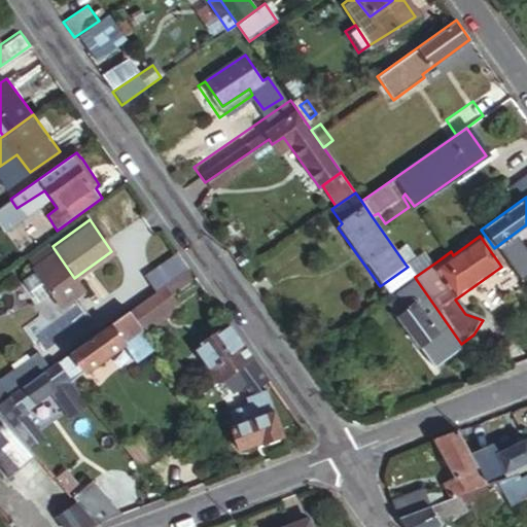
[(74,278),(54,248),(30,264),(57,304),(81,286),(74,278)]
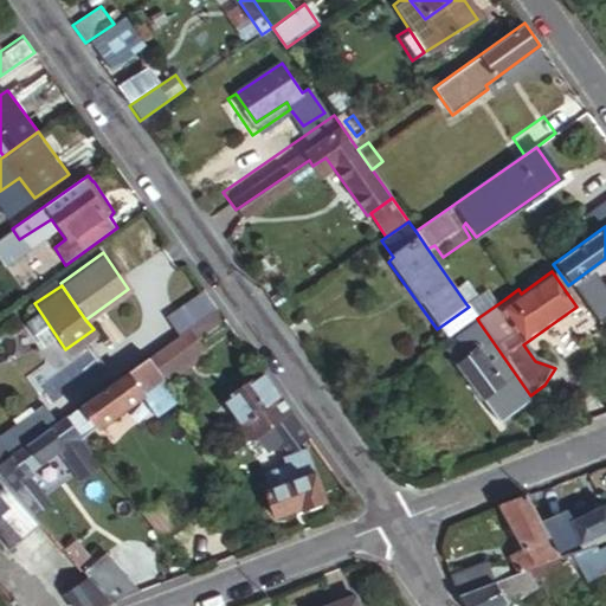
[(469,307),(477,318),(504,300),(495,285),(466,304),(469,307)]
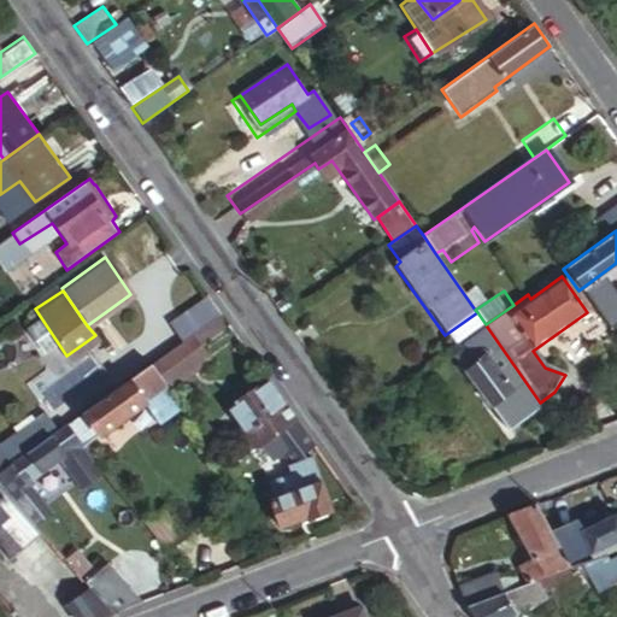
[(219,313),(221,312),(207,294),(176,317),(189,334),(219,313)]
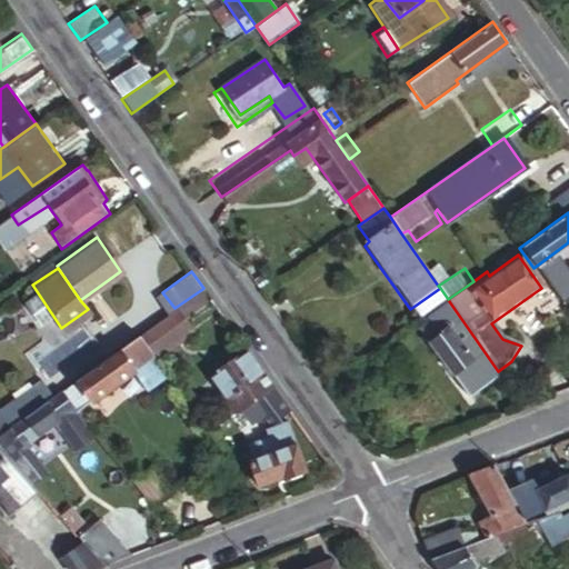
[(440,288),(410,309),(418,320),(448,299),(440,288)]
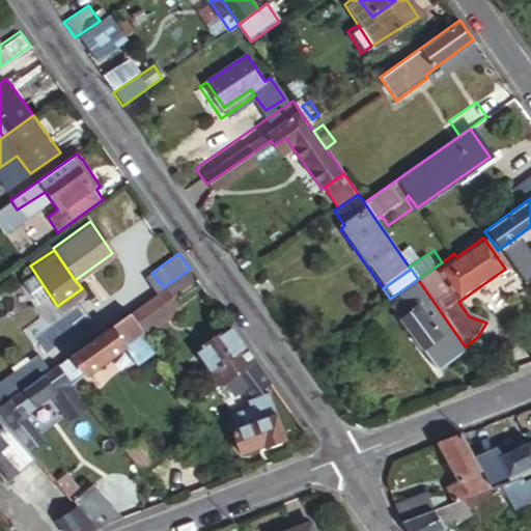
[(192,283),(189,270),(163,287),(170,298),(173,296),(192,283)]
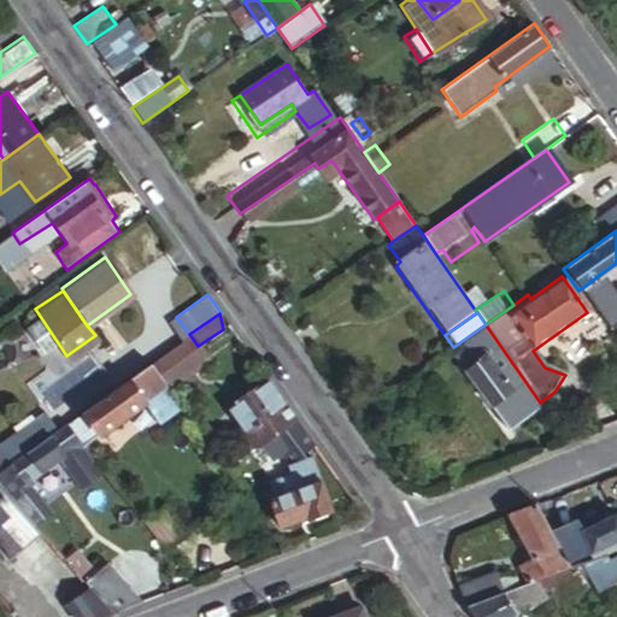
[(509,434),(545,407),(540,403),(487,327),(450,354),(509,434)]
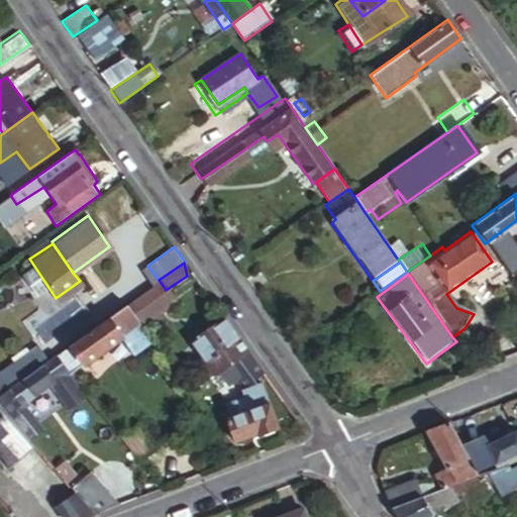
[(156,304),(172,293),(169,288),(166,290),(159,280),(145,289),(156,304)]
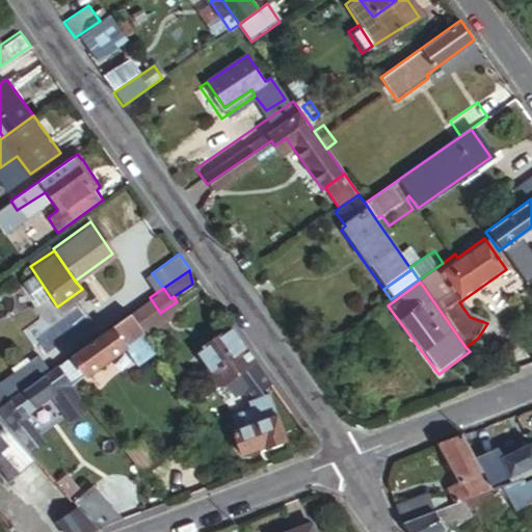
[(142,331),(163,316),(160,313),(150,297),(129,312),(142,331)]
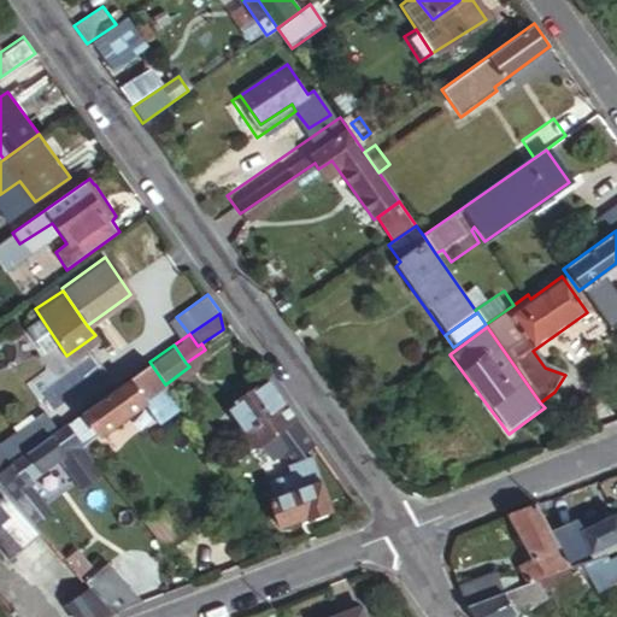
[(205,350),(186,363),(189,366),(209,353),(205,350)]
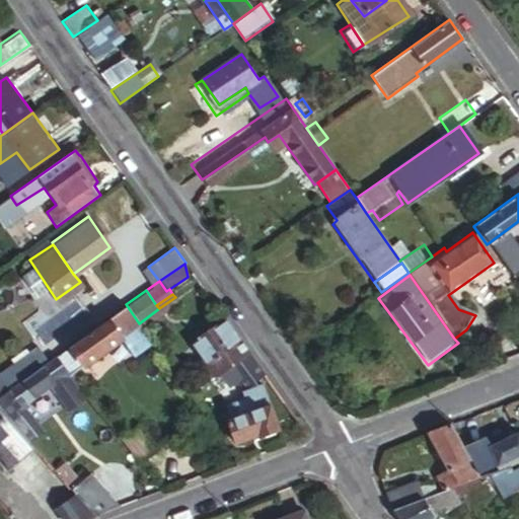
[(80,363),(139,323),(126,304),(95,325),(54,355),(66,370),(79,361),(80,363)]
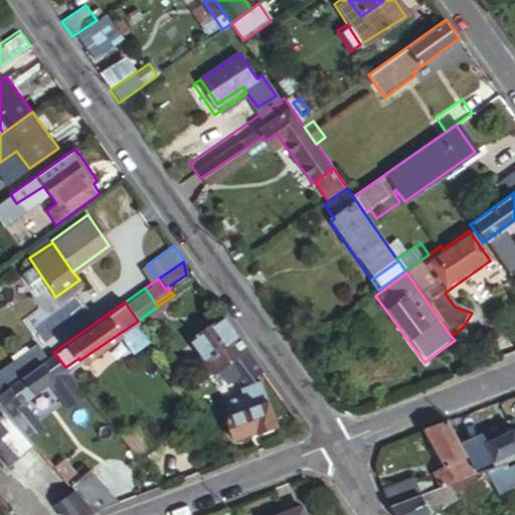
[(217,371),(246,349),(223,316),(208,326),(204,323),(199,327),(201,331),(190,339),(203,358),(214,373),(217,371)]
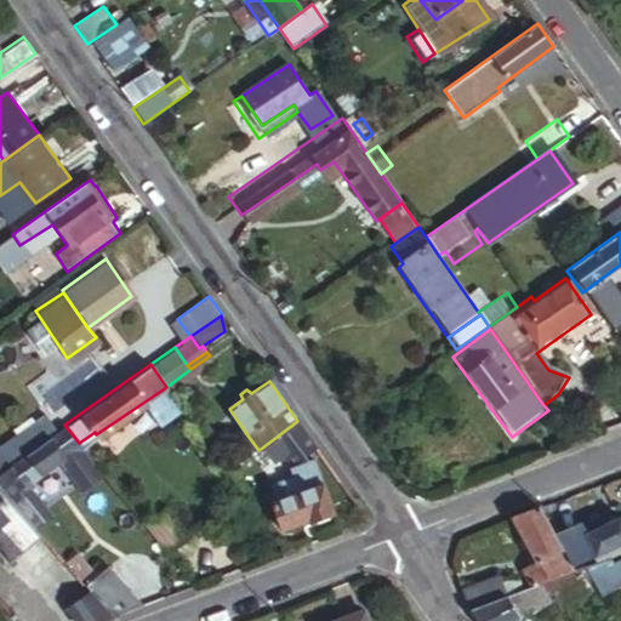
[(297,421),(262,448),(273,462),(283,456),(288,462),(291,469),(290,469),(292,477),(271,485),(277,503),(272,505),(272,506),(268,508),(280,536),(303,527),(308,529),(329,522),(331,517),(334,516),(313,469),(325,461),(297,421)]
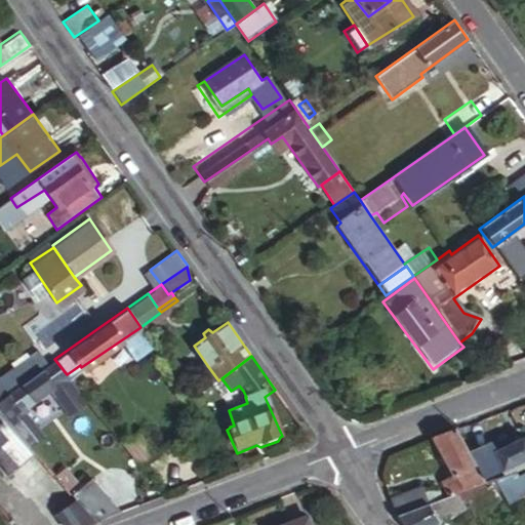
[(67,374),(54,359),(0,397),(0,416),(26,446),(41,435),(24,410),(21,412),(18,408),(67,374)]
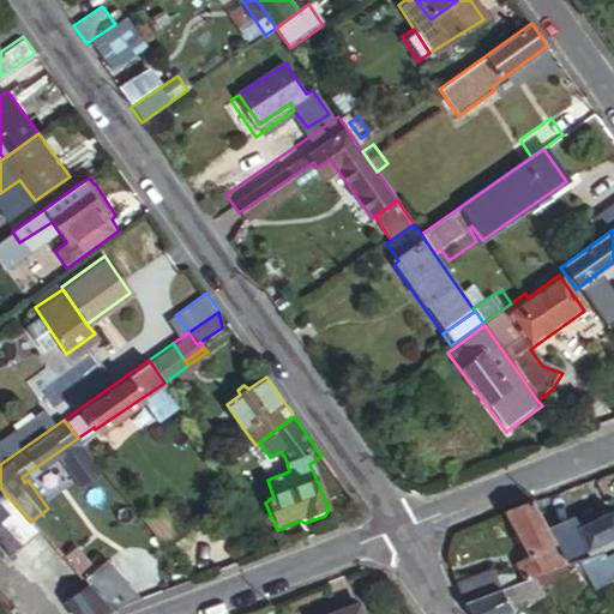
[(256,445),(242,427),(230,437),(244,455),(256,445)]
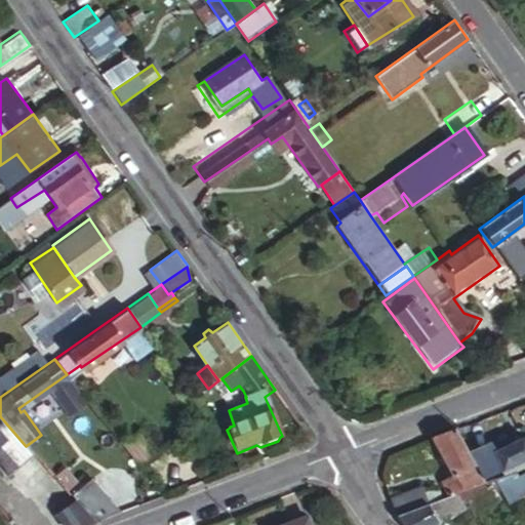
[(26,446),(0,416),(0,471),(4,476),(31,452),(26,446)]
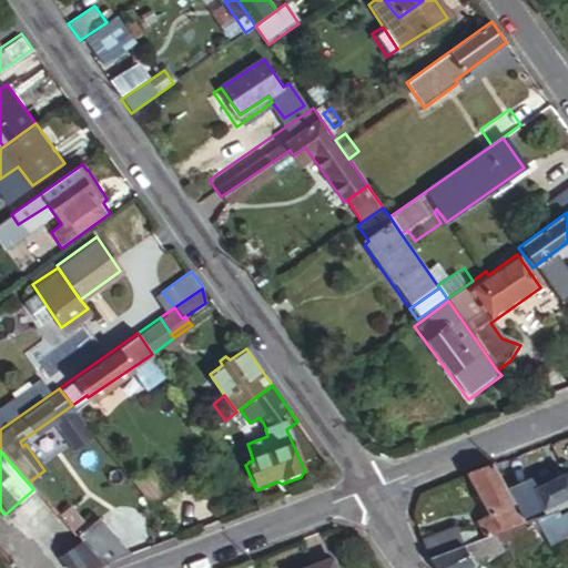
[(494,536),(528,524),(510,497),(490,466),(467,475),(492,517),(480,524),(486,538),(494,536)]
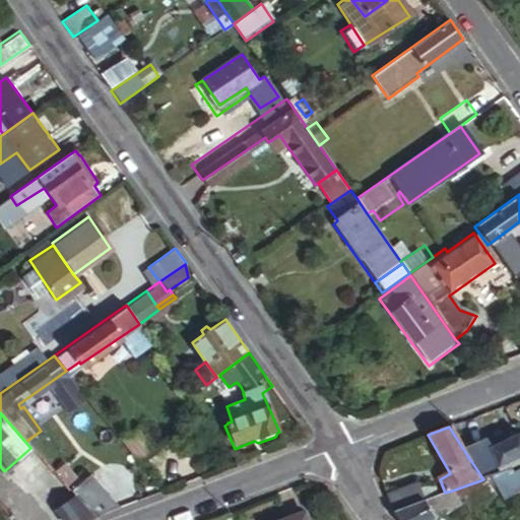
[(519,437),(492,449),(491,446),(475,452),(483,473),(519,459),(519,437)]
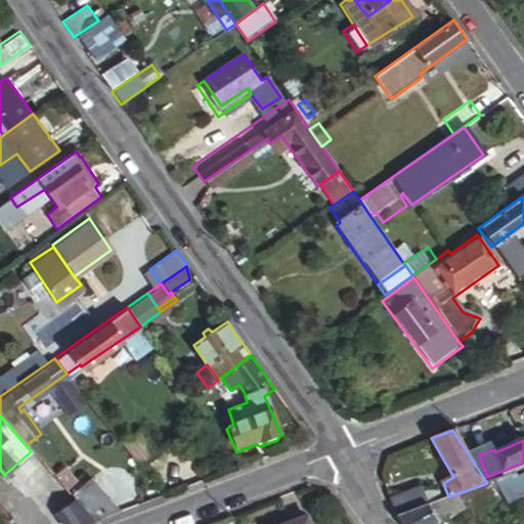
[(487,483),(489,483),(493,481),(496,480),(510,476),(523,471),(523,463),(487,477),(479,455),(471,459),(487,483)]
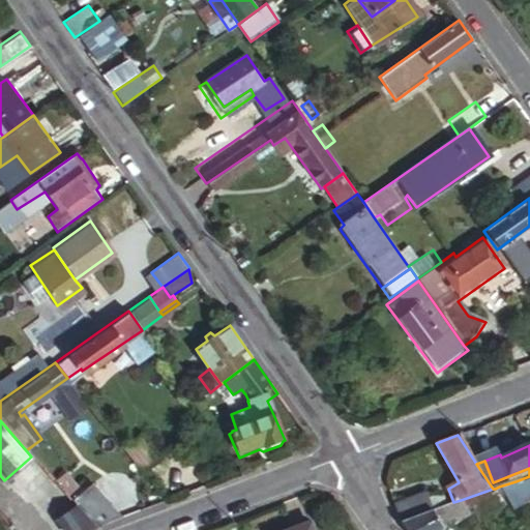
[(520,491),(516,481),(502,486),(499,487),(502,497),(520,491)]
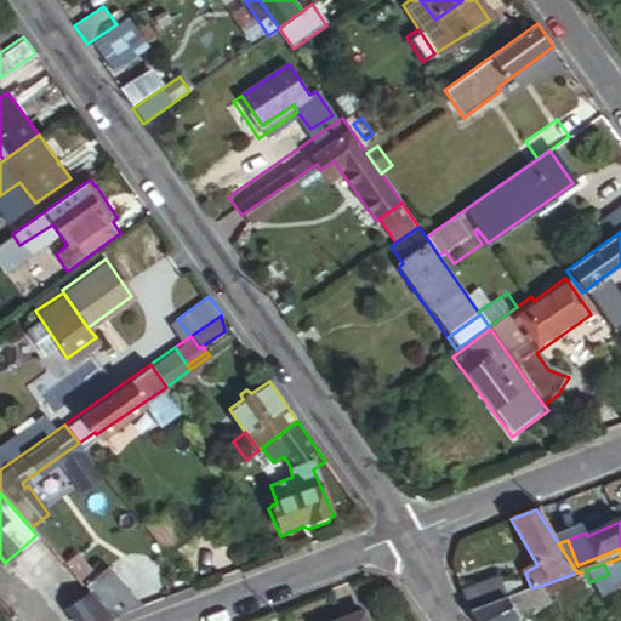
[(107,571),(85,590),(107,614),(129,596),(107,571)]
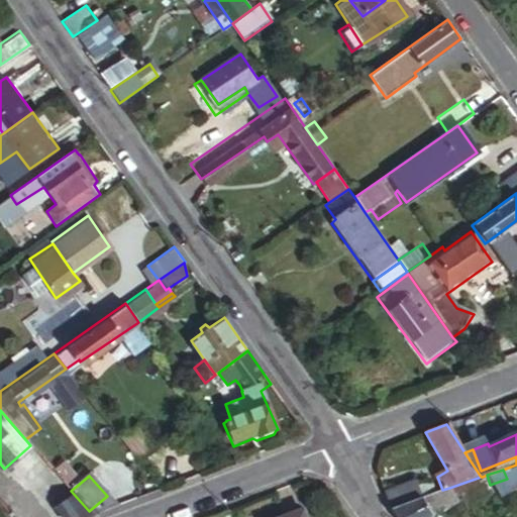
[(413,479),(383,490),(389,508),(433,493),(430,485),(418,489),(413,479)]
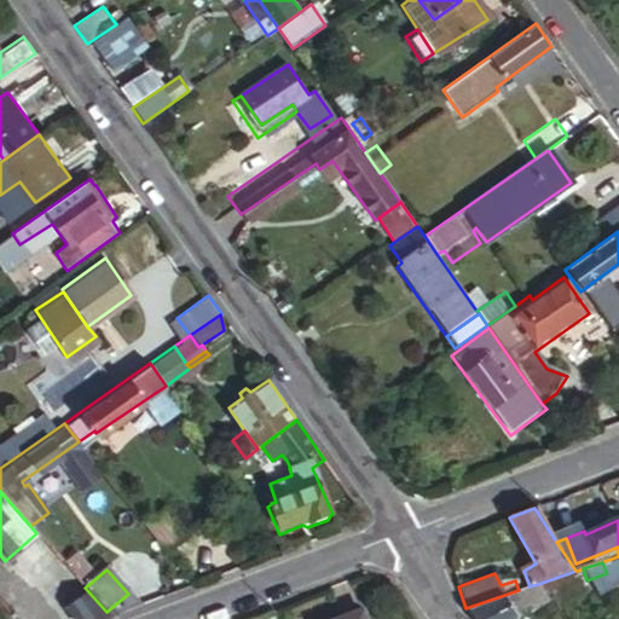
[(549,596),(561,611),(588,590),(577,576),(549,596)]
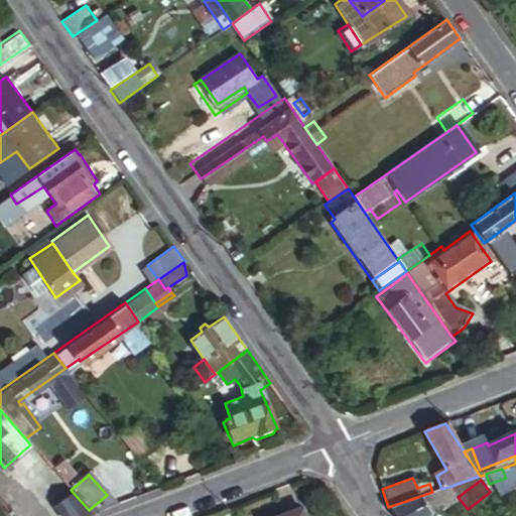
[(441,489),(432,492),(388,507),(394,515),(428,515),(437,511),(456,502),(448,487),(441,489)]
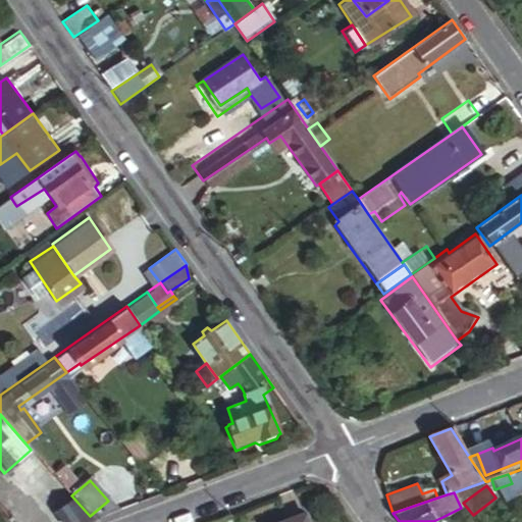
[(51,514),(59,521),(89,521),(93,520),(90,516),(71,496),(51,514)]
